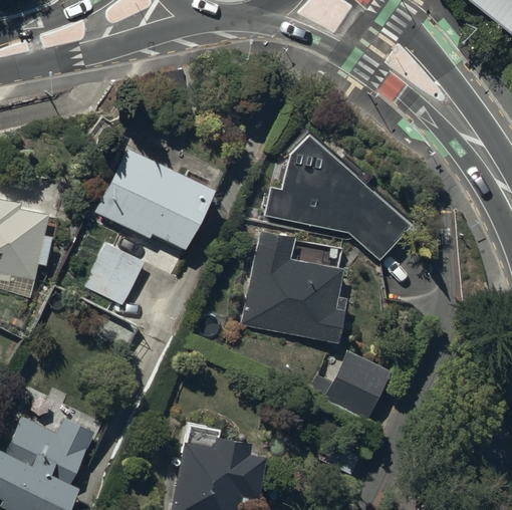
[(476,0),(511,29),(511,0),(476,0)]
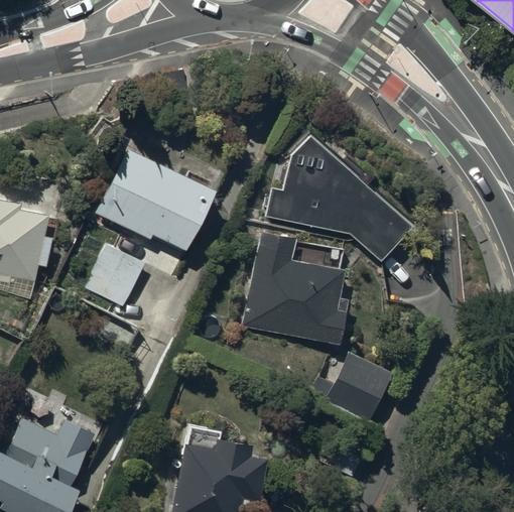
[(415,223),(310,128),(292,148),(285,183),(274,181),(269,210),(352,226),(385,256),(415,223)]
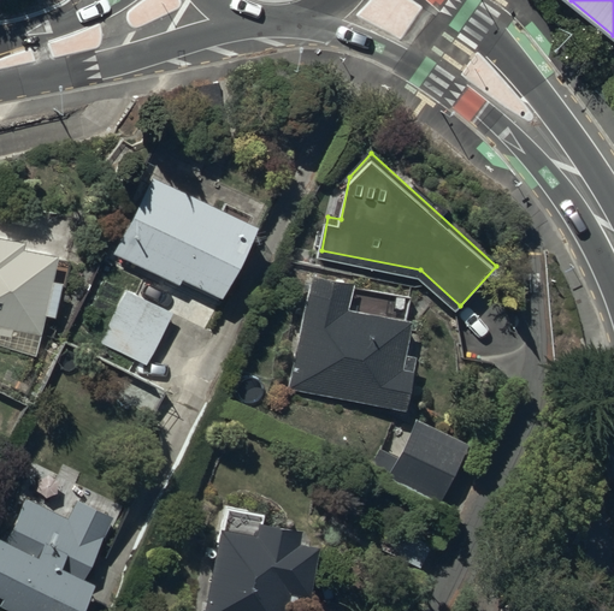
[(225,200),(220,211),(152,177),(114,254),(179,284),(182,280),(223,300),(257,231),(247,227),(253,213),(225,200)]
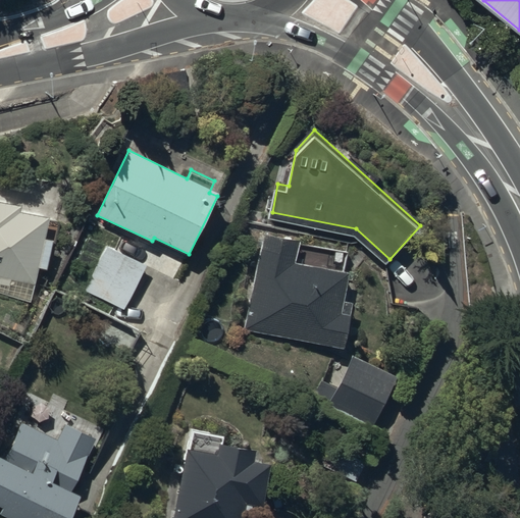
[(21,203),(0,198),(0,269),(0,270),(0,275),(11,278),(12,273),(36,277),(49,215),(19,209),(21,203)]
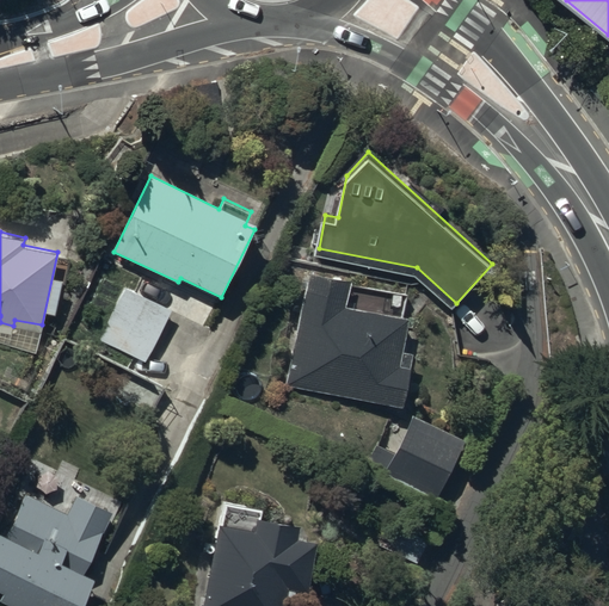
[(346,284),(306,276),(285,383),(399,404),(406,370),(395,368),(404,322),(342,310),(346,284)]
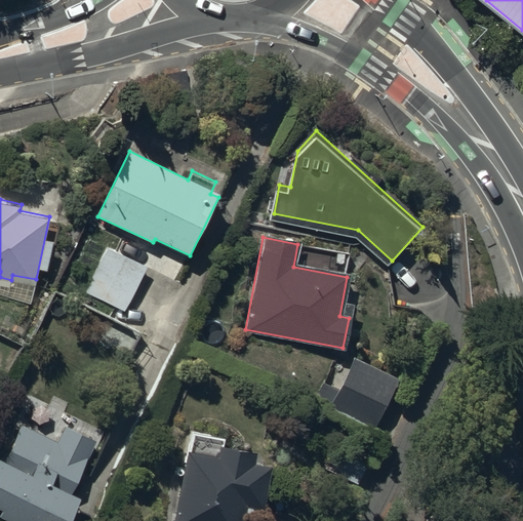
[(149,266),(108,246),(87,290),(127,310),(149,266)]
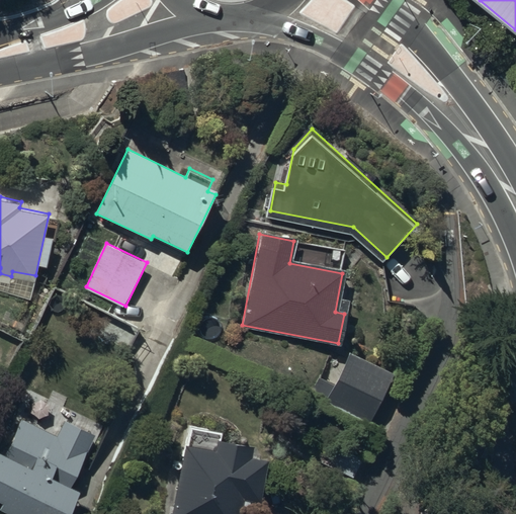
[(394,373),(348,352),(326,399),(372,420),(394,373)]
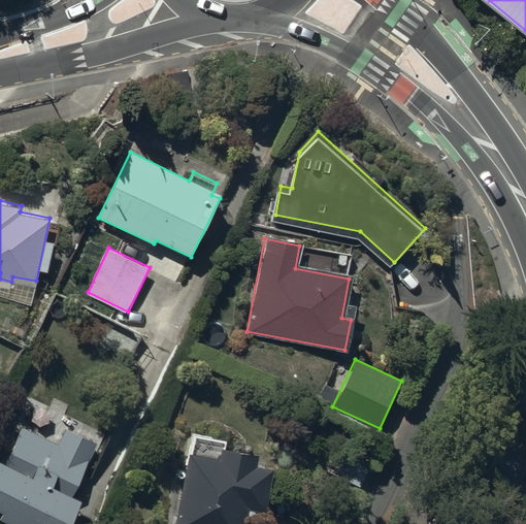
[(0,463),(0,512),(5,515),(2,520),(9,523),(74,523),(84,506),(75,502),(76,500),(72,498),(100,446),(92,441),(94,438),(70,427),(69,429),(67,428),(59,444),(25,426),(4,466),(0,463)]
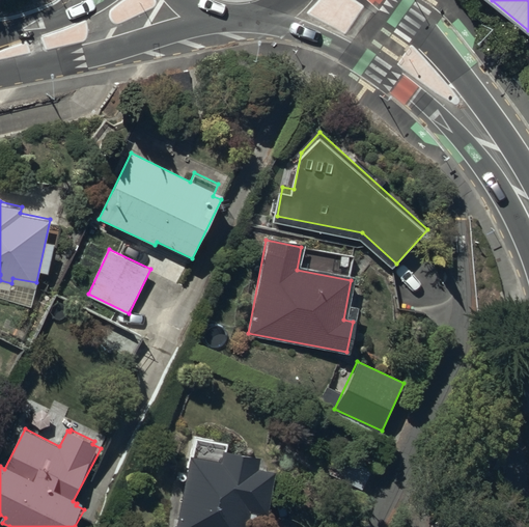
[(258,463),(224,454),(222,465),(191,458),(174,526),(246,526),(250,514),(265,517),(274,474),(257,471),(258,463)]
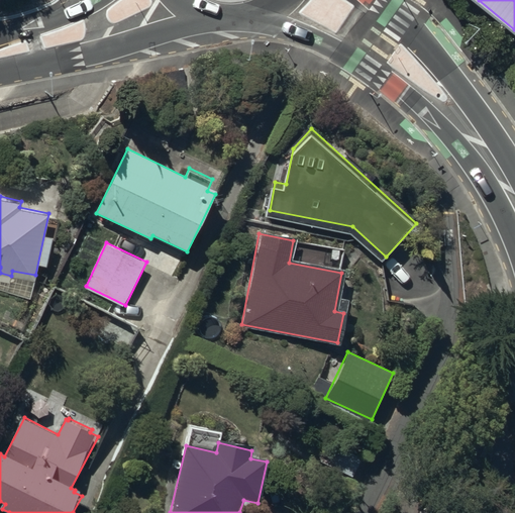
All buildings are outlined.
